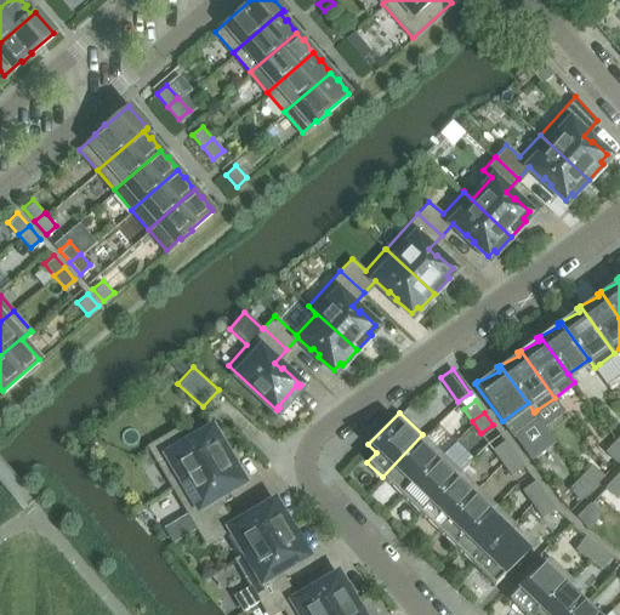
[(172,485),(228,451),(217,433),(215,436),(210,427),(192,438),(193,439),(185,444),(175,428),(148,444),(172,485)]
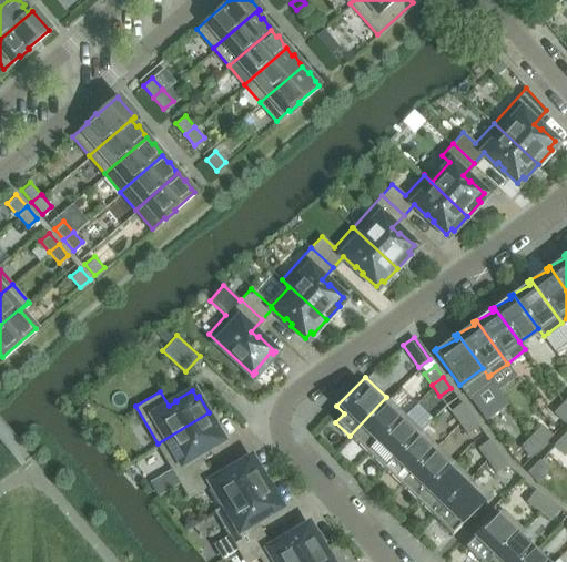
[(366,450),(403,414),(386,397),(350,436),(352,438),(355,436),(366,450)]
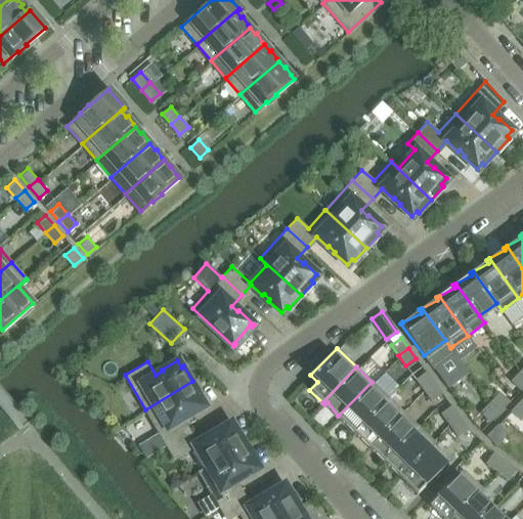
[(433,381),(426,371),(416,379),(423,388),(433,381)]
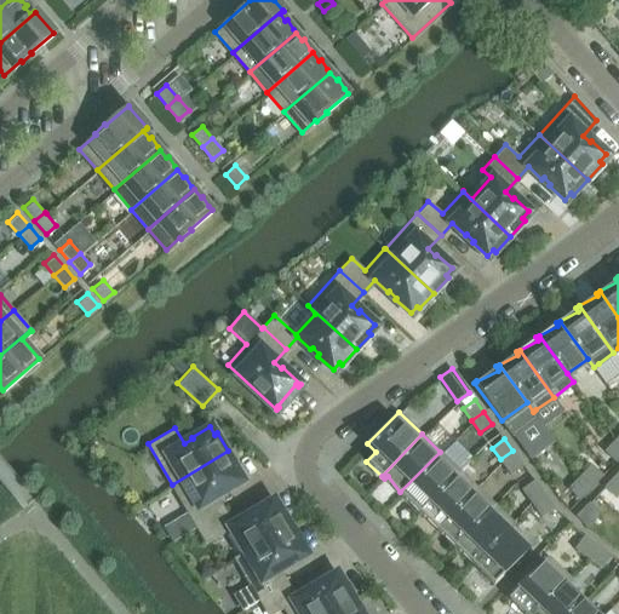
[(615,459),(618,454),(618,442),(614,439),(605,448),(615,459)]
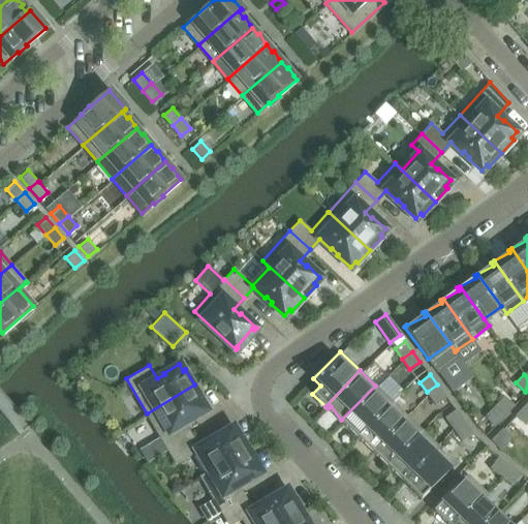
[(183,421),(190,417),(190,418),(206,408),(202,402),(204,400),(194,384),(147,413),(167,449),(191,434),(183,421)]
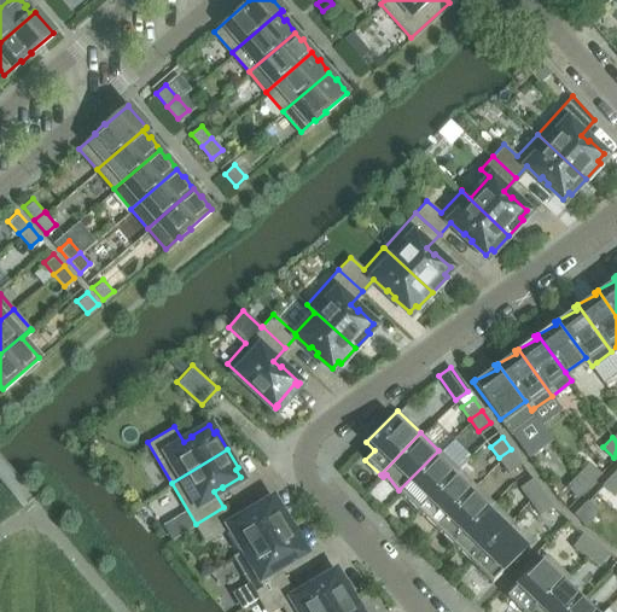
[(519,461),(511,449),(499,458),(507,470),(519,461)]
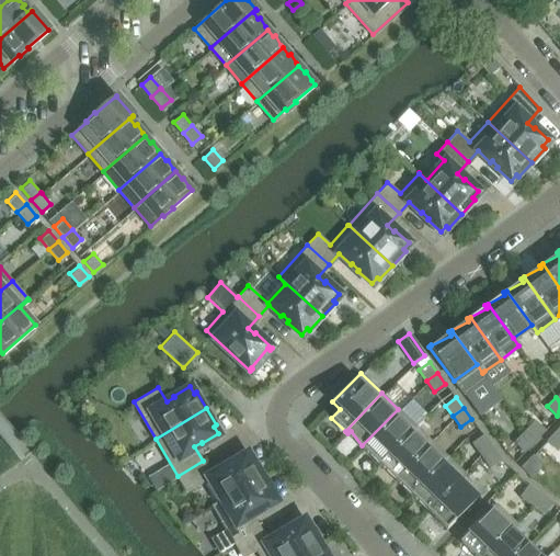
[(378,462),(413,424),(398,409),(362,445),(364,449),(366,446),(378,462)]
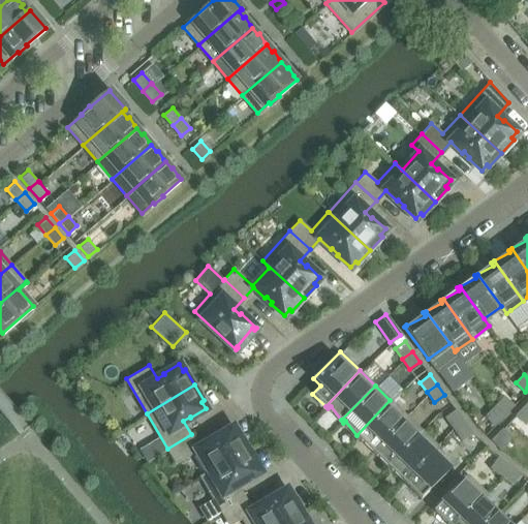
[(503,413),(513,404),(503,396),(494,405),(503,413)]
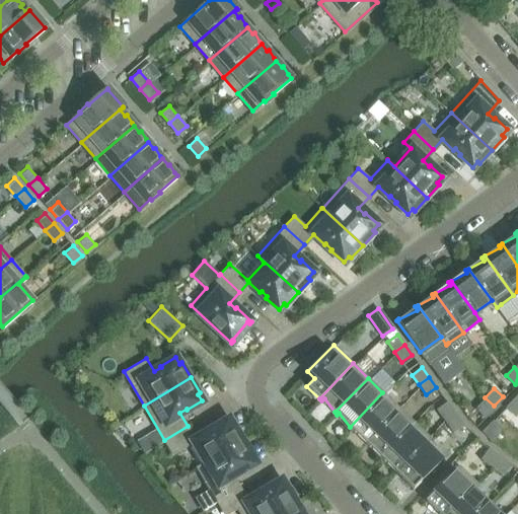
[(365,441),(397,407),(382,392),(350,427),(352,429),(354,427),(365,441)]
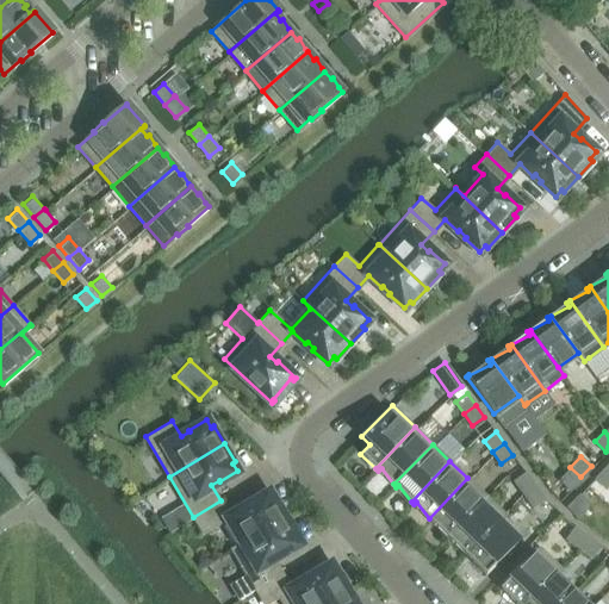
[(606,486),(608,481),(608,469),(604,466),(595,477),(606,486)]
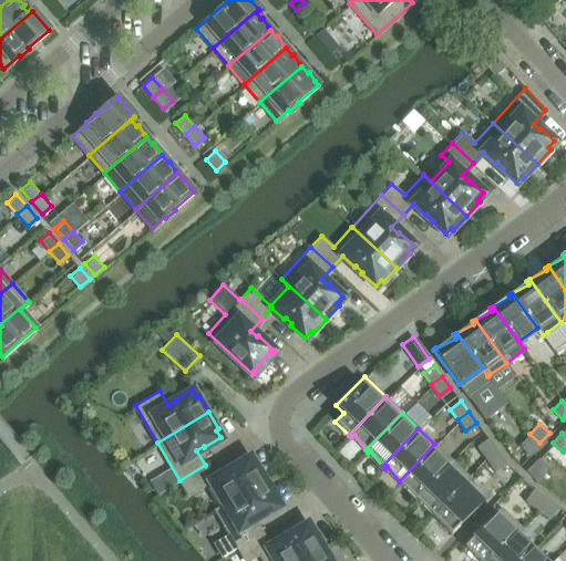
[(528,454),(539,443),(530,434),(520,444),(528,454)]
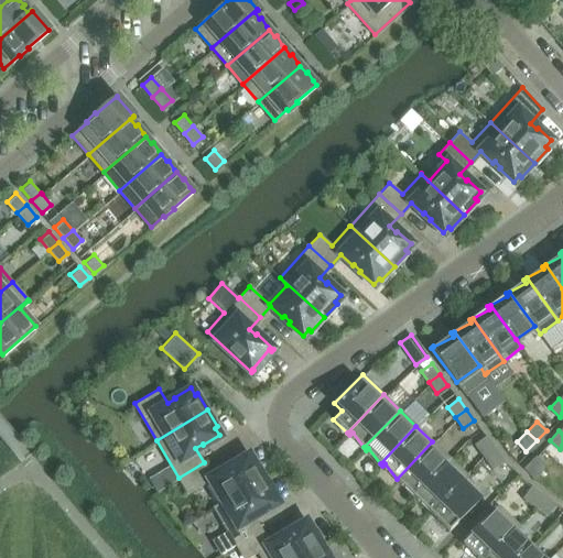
[(494,447),(485,436),(474,444),(483,455),(494,447)]
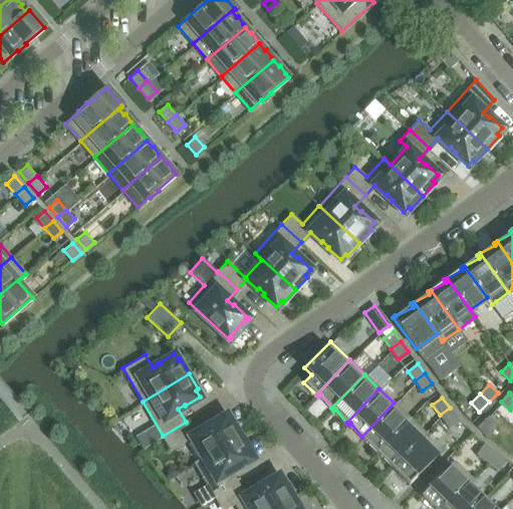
[(375,451),(409,417),(394,403),(361,437),(362,439),(365,437),(375,451)]
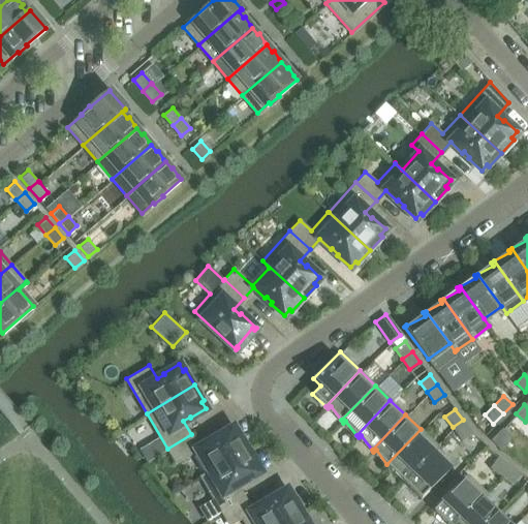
[(471,431),(463,420),(453,427),(461,438),(471,431)]
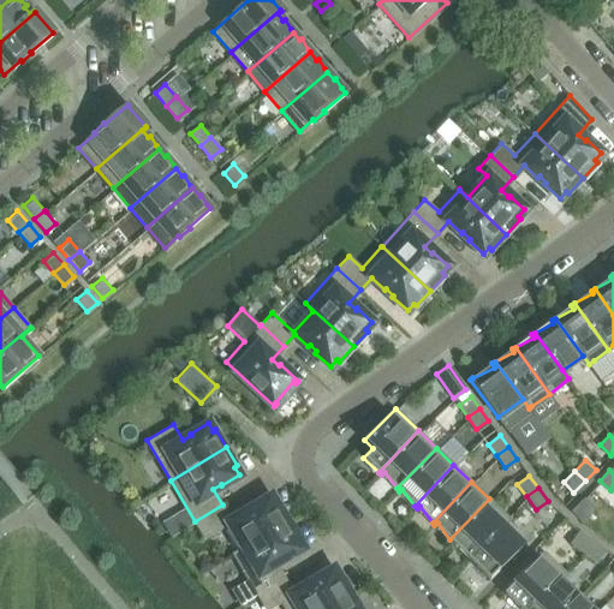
[(232,553),(288,520),(278,501),(275,503),(270,495),(252,506),(254,507),(245,512),(245,511),(231,519),(222,505),(195,521),(203,536),(227,521),(242,547),(232,553)]
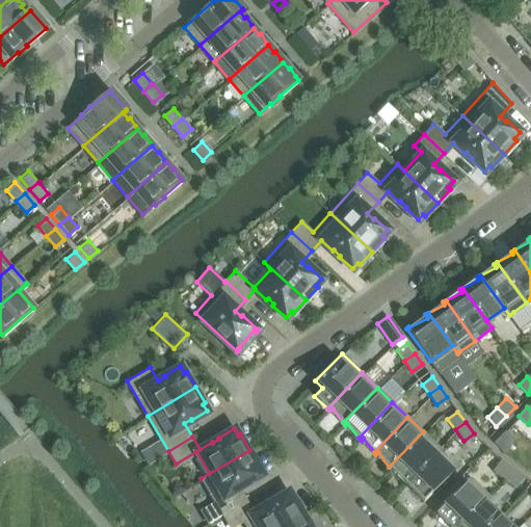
[(503,450),(513,439),(504,430),(494,441),(503,450)]
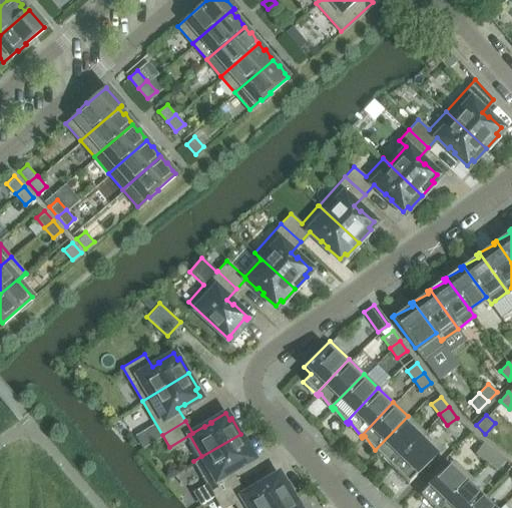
[(417,436),(418,437),(423,431),(408,416),(375,450),(377,452),(379,450),(390,464),(417,436)]
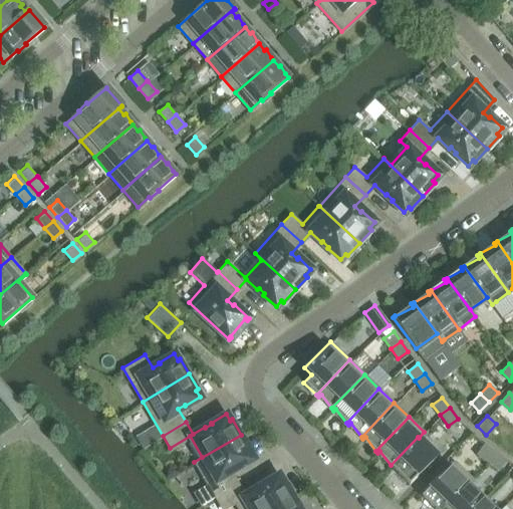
[(230,469),(236,465),(237,466),(252,458),(248,451),(250,450),(241,435),(194,462),(215,496),(238,483),(230,469)]
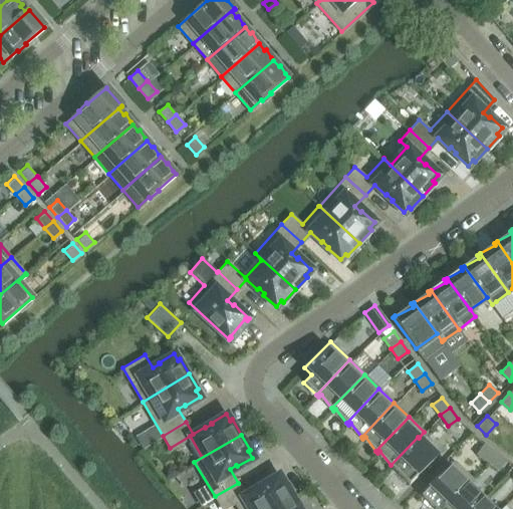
[(408,483),(436,454),(419,438),(418,437),(391,465),(393,467),(396,465),(408,481),(407,482),(408,483)]
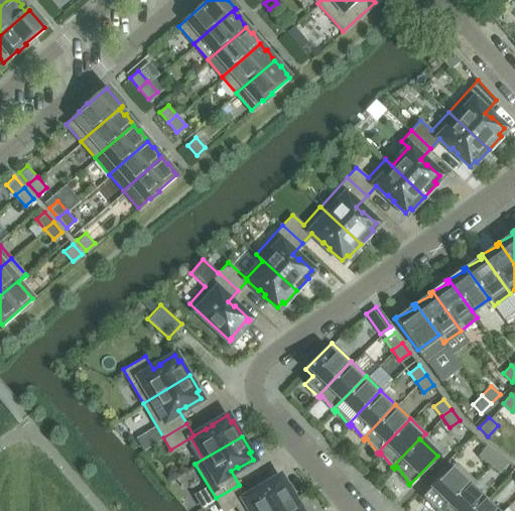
[(489,462),(496,453),(485,444),(478,455),(489,462)]
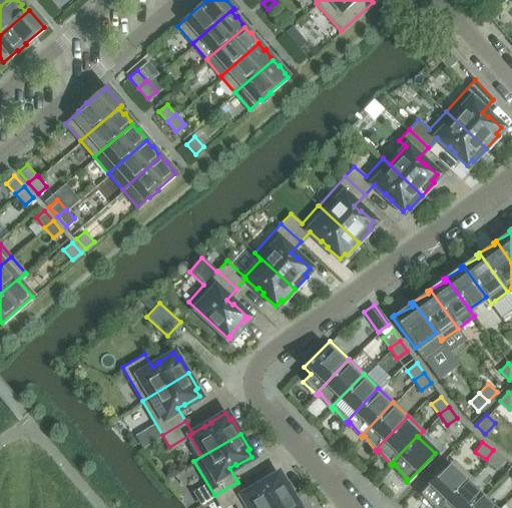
[(497,467),(504,457),(493,450),(486,459),(497,467)]
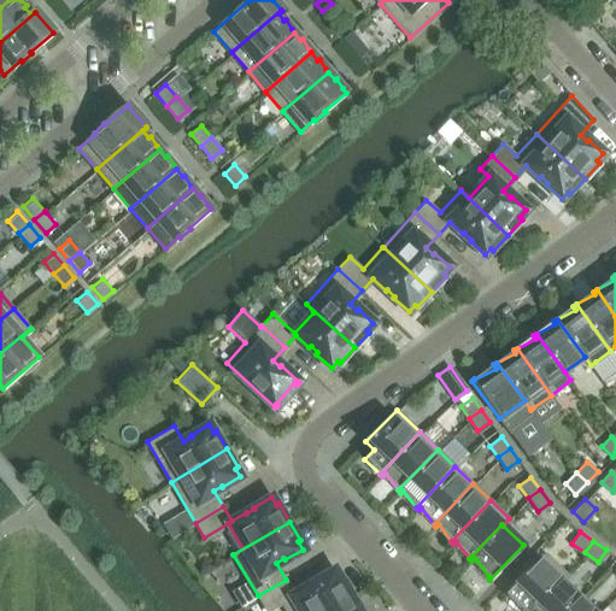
[(529,610),(559,581),(567,573),(545,552),(505,594),(506,595),(506,594),(527,609),(524,610),(529,610)]
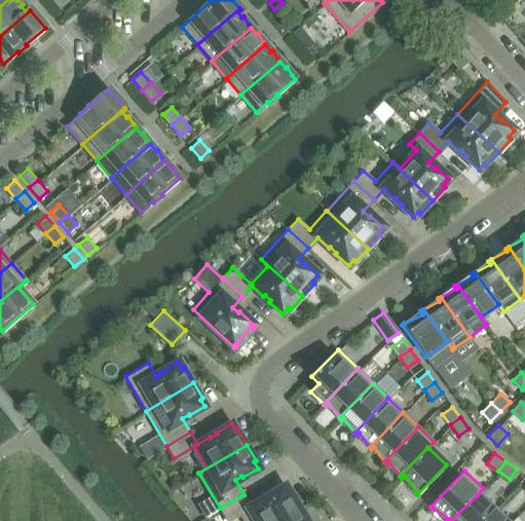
[(244,520),(275,520),(300,507),(291,491),(289,492),(285,486),(269,494),(270,496),(263,500),(263,498),(251,506),(244,494),(220,508),(227,520),(239,513),(244,520)]
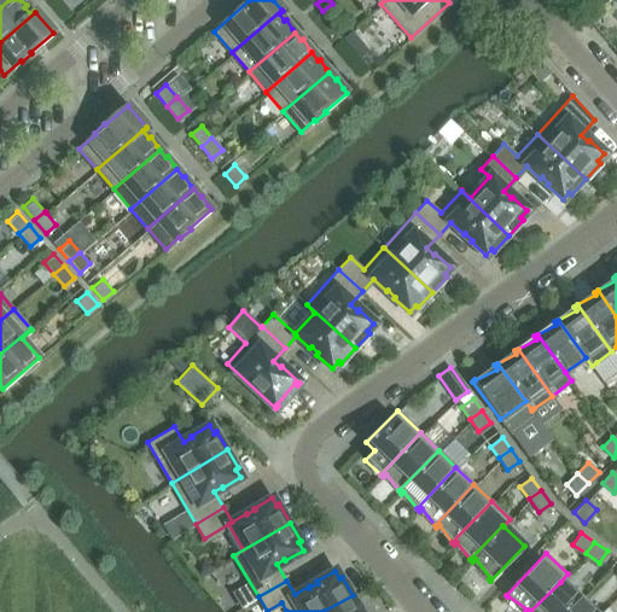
[(564,611),(578,599),(560,582),(530,611),(564,611)]
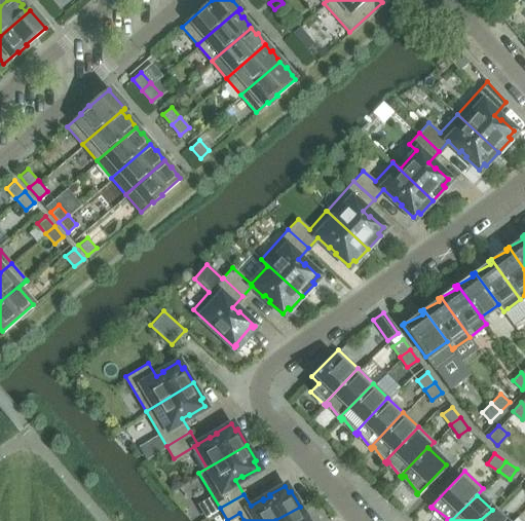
[(308,520),(300,507),(275,520),(308,520)]
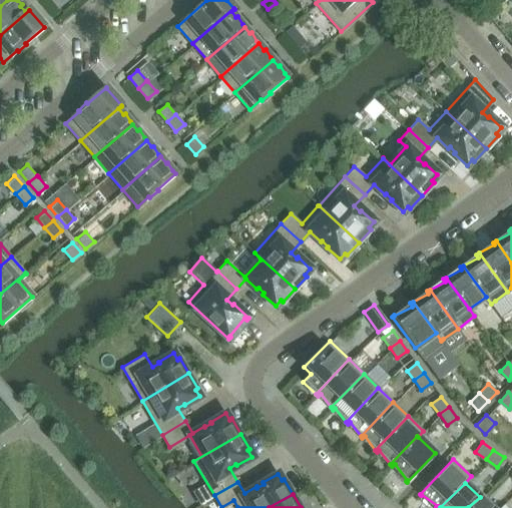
[(491,507),(480,497),(468,507),(491,507)]
